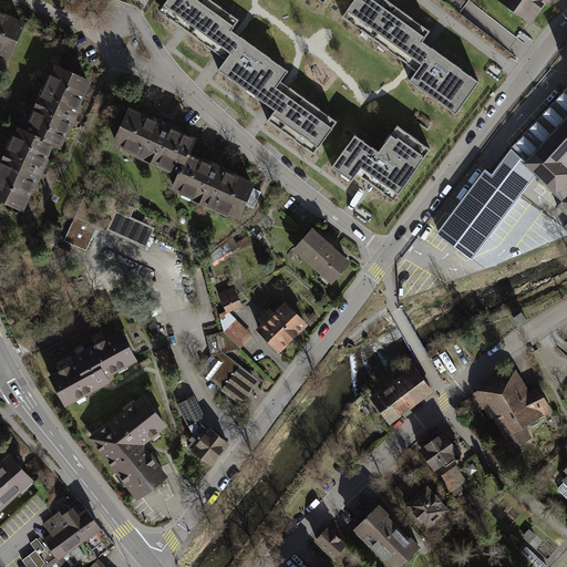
[(241,21),(210,0),(164,0),(155,13),(181,31),(218,58),(225,62),(217,72),(269,107),(275,112),(267,122),(312,154),(337,121),(281,83),(289,72),(236,34),(233,32),(241,21)]
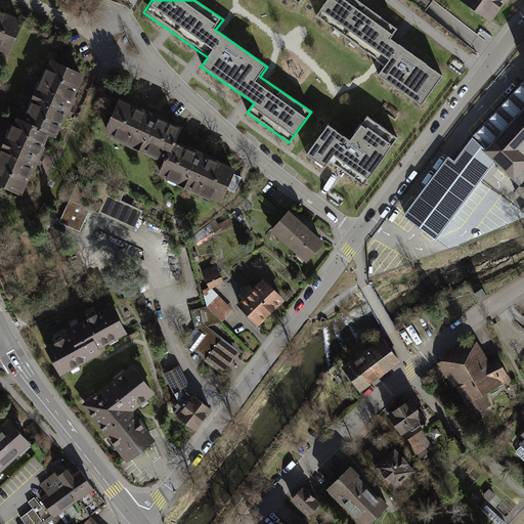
[(364,2),(360,0),(325,0),(314,15),(378,62),(385,68),(380,75),(422,105),(443,77),(394,40),(391,38),(398,28),(364,2)]
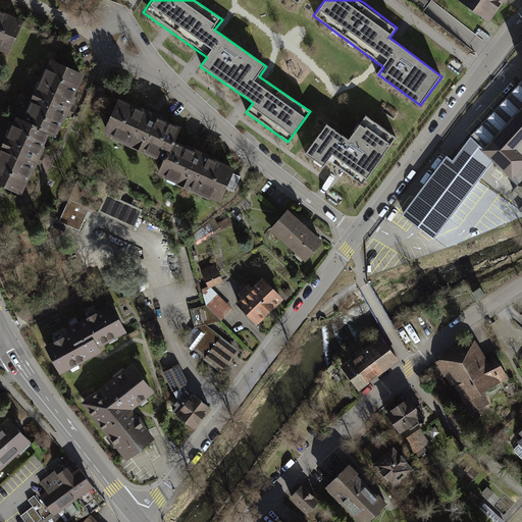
[(461,0),(488,20),(503,0),(461,0)]
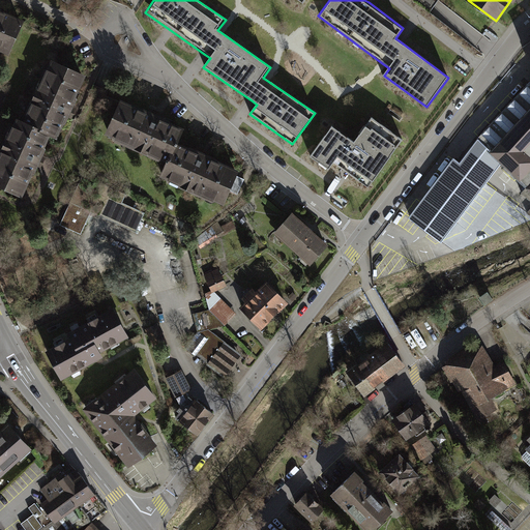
[(0,54),(8,58),(24,22),(0,10),(0,54)]
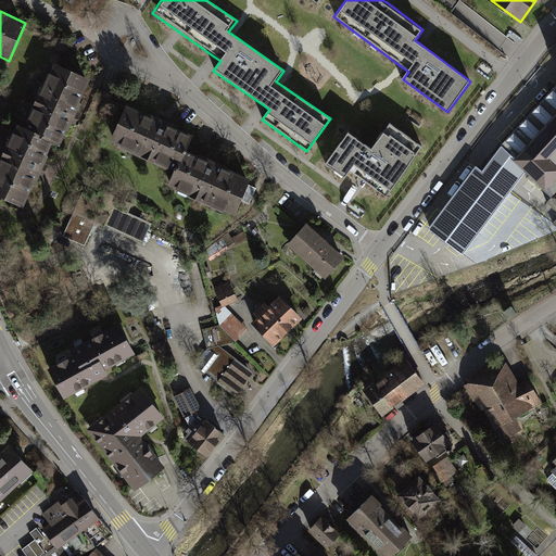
[(555,218),(553,223),(555,224),(555,46),(548,51),(555,61),(555,84),(555,85),(502,144),(515,155),(513,158),(527,169),(545,188),(546,187),(554,192),(546,202),(555,210),(555,218)]
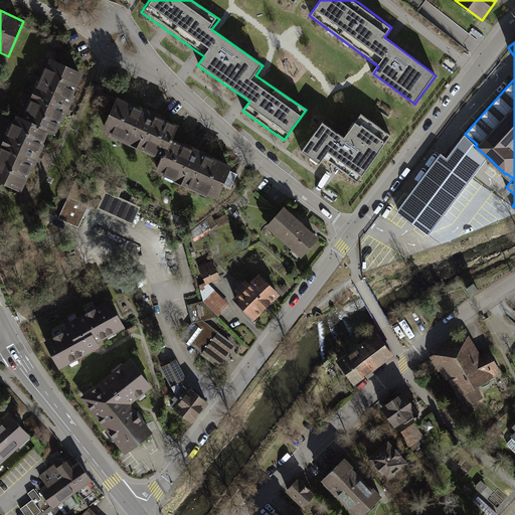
[(83,75),(49,60),(22,120),(36,127),(35,129),(48,135),(55,138),(70,105),(83,75)]
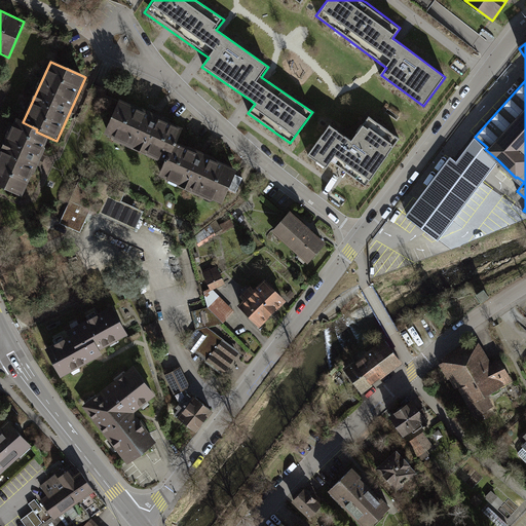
[(152,115),(118,101),(103,136),(164,162),(170,151),(172,152),(176,142),(182,128),(152,115)]
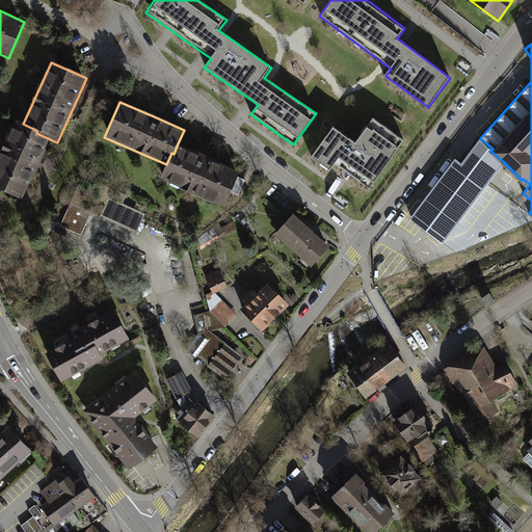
[(404,139),(372,117),(354,141),(335,127),(313,158),(330,170),(339,158),(350,166),(374,183),(404,139)]
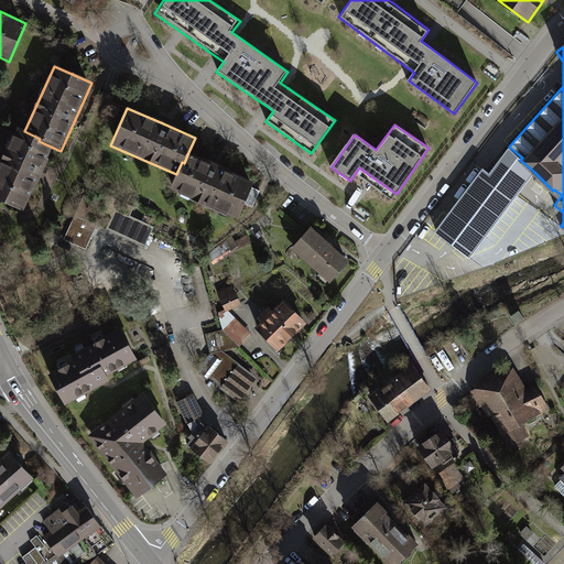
[(24,131),(17,128),(0,164),(0,203),(23,214),(40,177),(53,148),(39,141),(40,139),(24,131)]
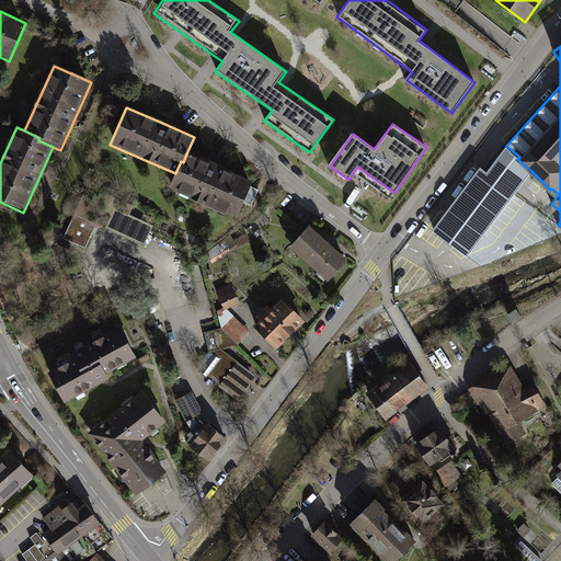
[(513,194),(531,171),(517,159),(519,157),(506,146),(488,171),(480,165),(433,229),(467,255),(472,249),(513,194)]
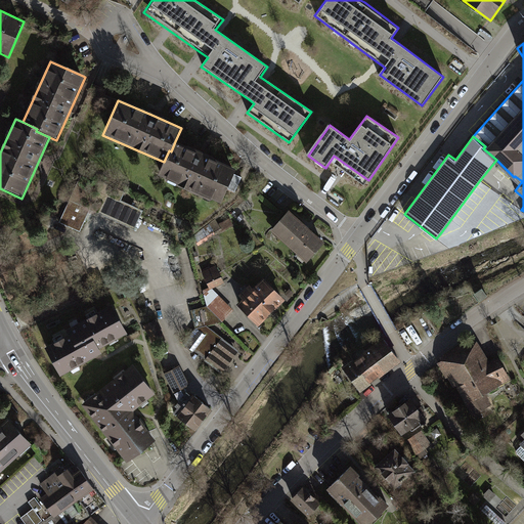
[(204,154),(175,141),(171,151),(169,150),(164,162),(158,176),(221,204),(236,167),(204,154)]
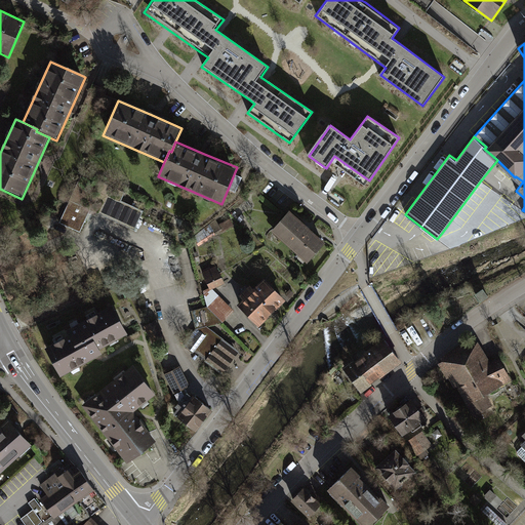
[(136,228),(145,210),(119,199),(112,216),(136,228)]
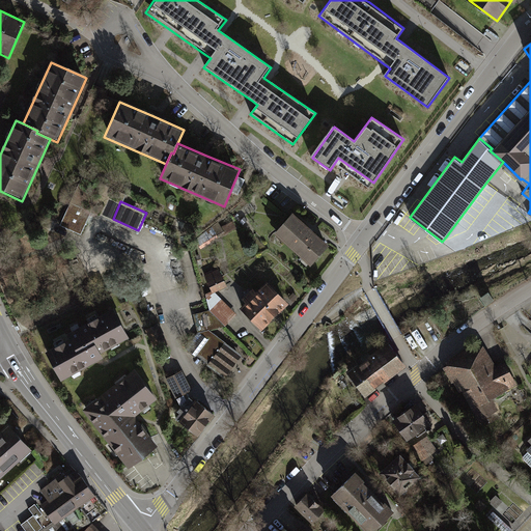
[(71,203),(60,226),(81,236),(91,214),(71,203)]
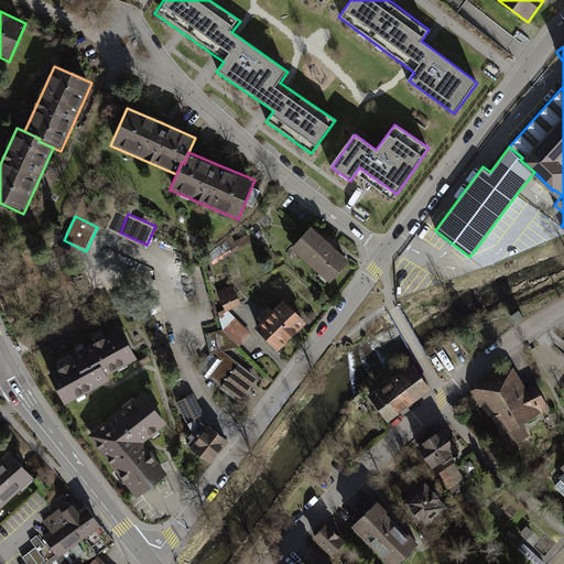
[(344,260),(306,226),(288,248),(325,281),(344,260)]
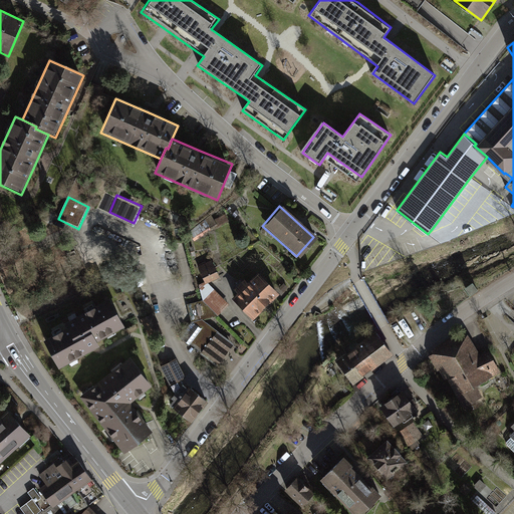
[(218,277),(210,260),(197,266),(204,283),(207,282),(218,277)]
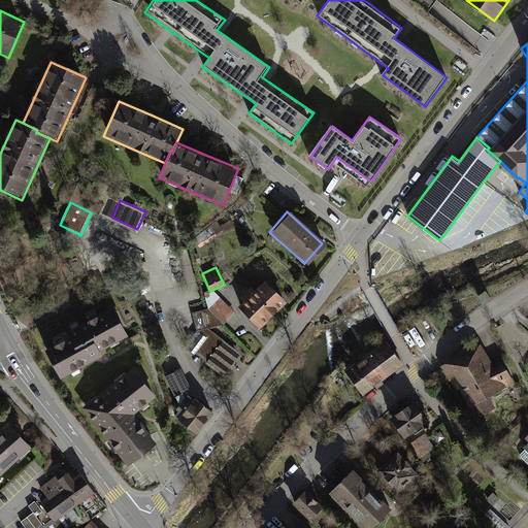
[(242,300),(236,306),(259,328),(286,302),(262,279),(252,290),(249,287),(238,297),(242,300)]
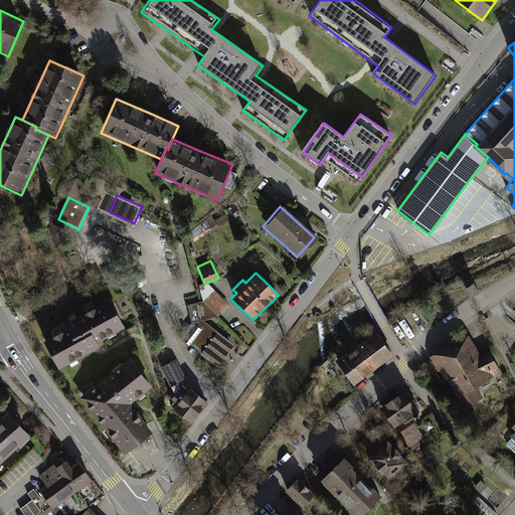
[(229,306),(207,283),(204,284),(195,292),(218,316),(229,306)]
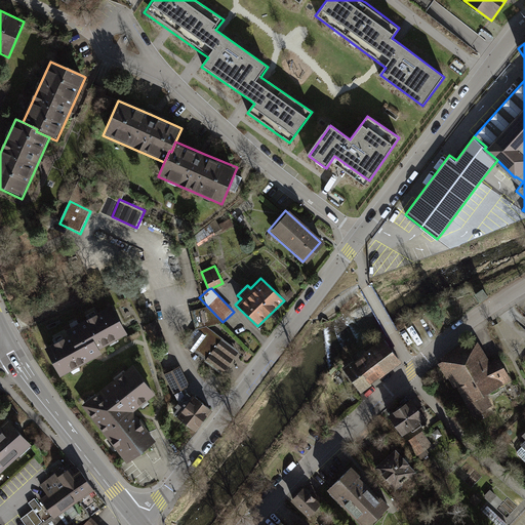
[(103,353),(101,348),(128,332),(113,304),(66,329),(69,333),(45,347),(61,375),(103,353)]
